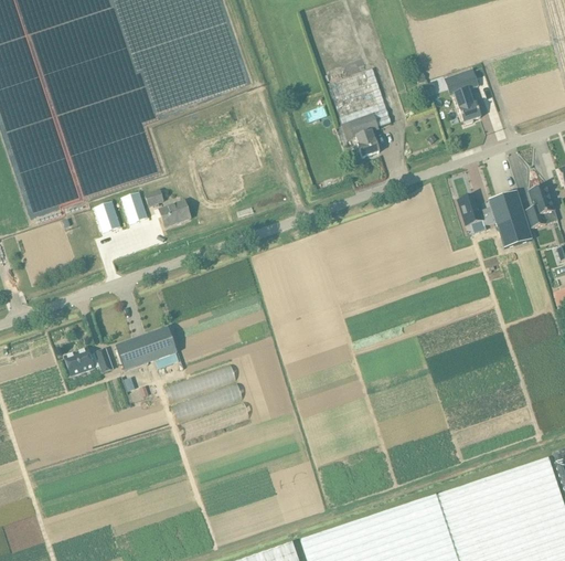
[(358,143),(362,157),(379,150),(374,137),(371,130),(379,128),(377,125),(392,120),(373,66),(328,83),(341,123),(349,120),(354,136),(356,136),(359,143),(358,143)]
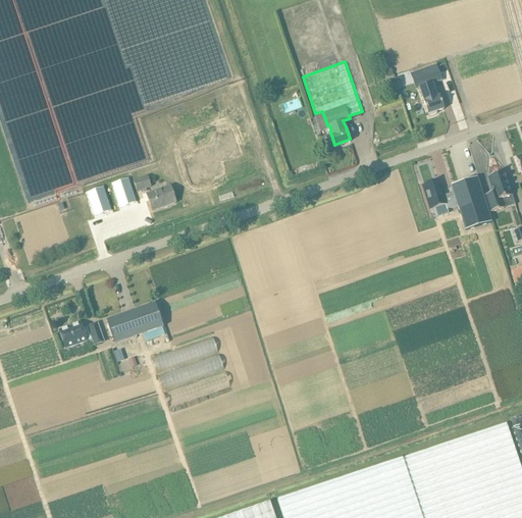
[(441,78),(436,61),(410,70),(415,87),(419,86),(428,112),(444,106),(439,94),(436,95),(431,82),(441,78)]
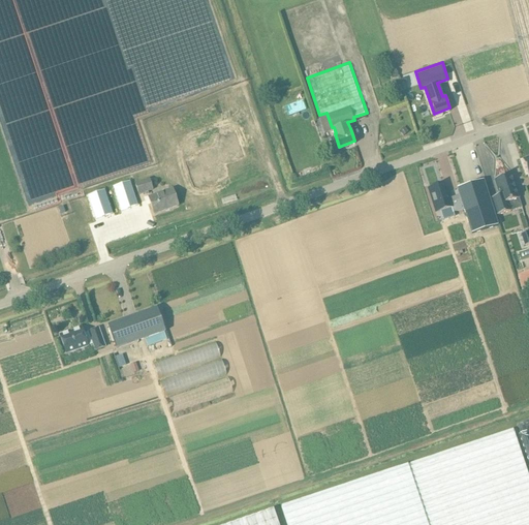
[(215,178),(215,175),(225,171),(221,158),(228,155),(228,157),(243,152),(235,126),(219,131),(225,148),(219,150),(209,153),(208,150),(196,153),(197,156),(187,160),(194,182),(206,178),(207,180),(215,178)]
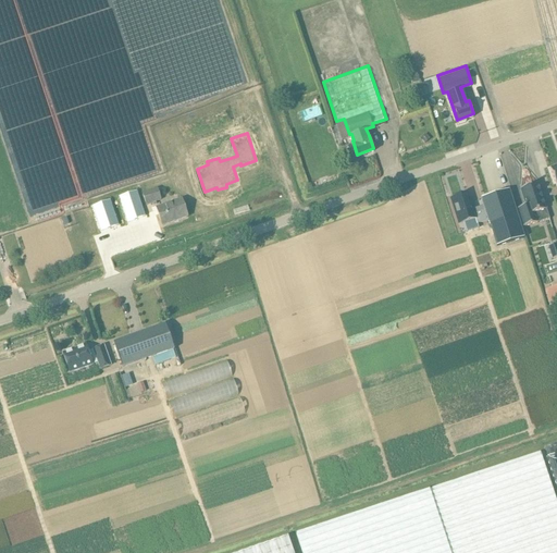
[(518,206),(523,224),(537,220),(535,210),(546,206),(539,180),(520,186),(525,203),(518,206)]
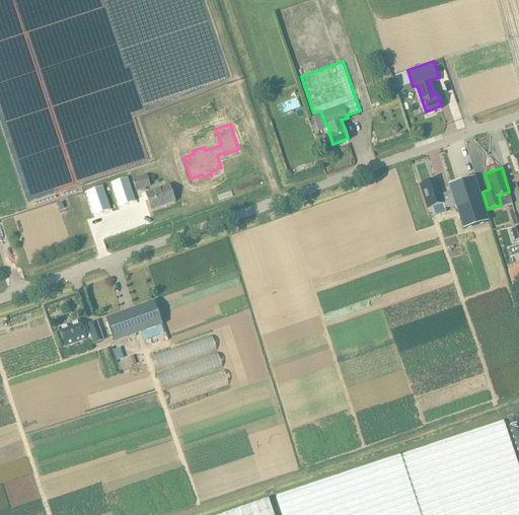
[(146,198),(153,196),(161,194),(154,170),(145,172),(138,175),(146,198)]
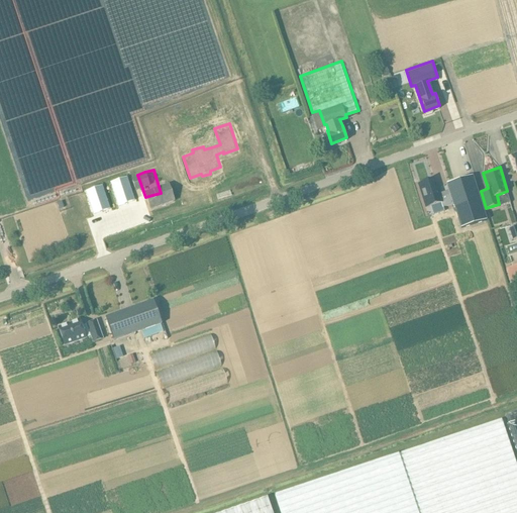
[(461,226),(487,218),(473,174),(447,182),(450,192),(453,201),(461,226)]
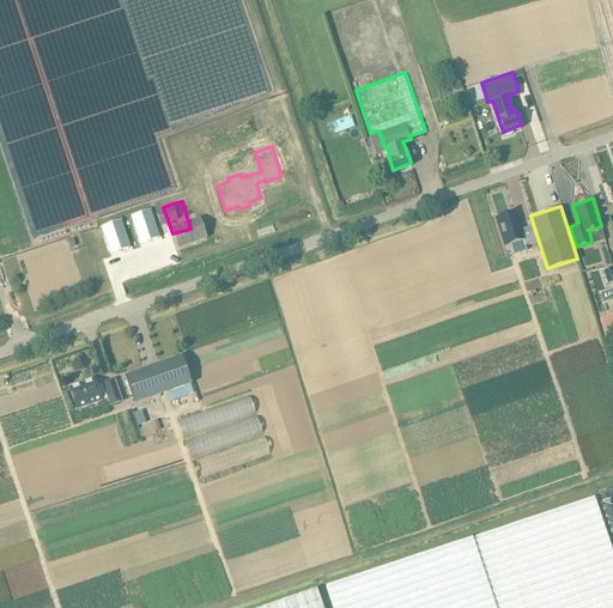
[(516,210),(496,216),(505,243),(523,237),(525,242),(538,238),(534,228),(522,231),(516,210)]
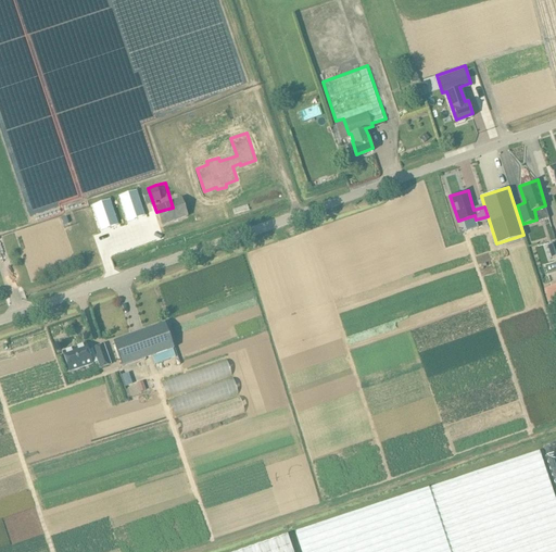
[(129,222),(137,220),(146,216),(137,191),(128,195),(121,198),(129,222)]
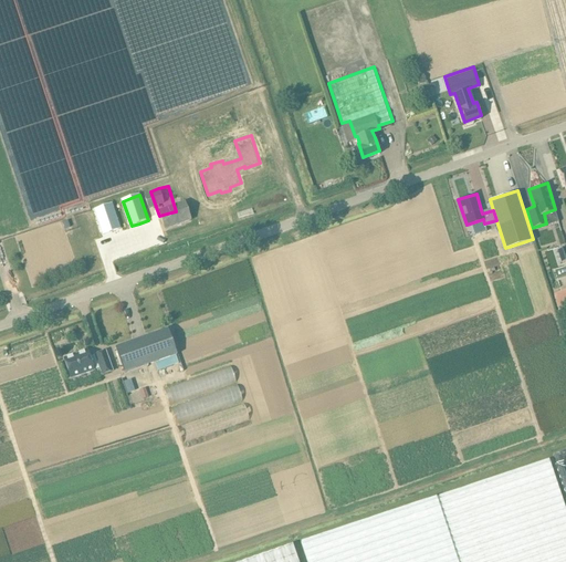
[(112,200),(94,206),(103,231),(119,226),(112,200)]
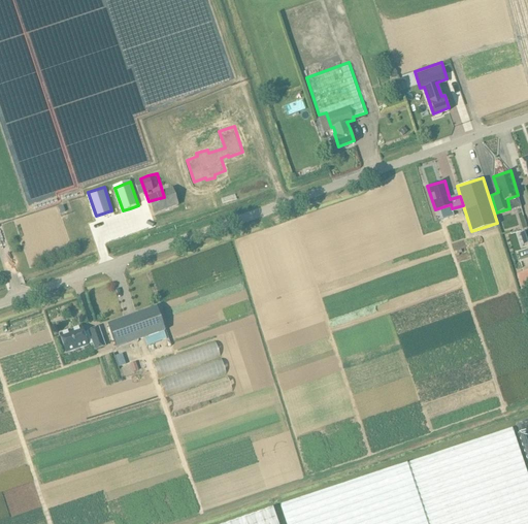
[(527,267),(517,271),(523,290),(527,287),(527,267)]
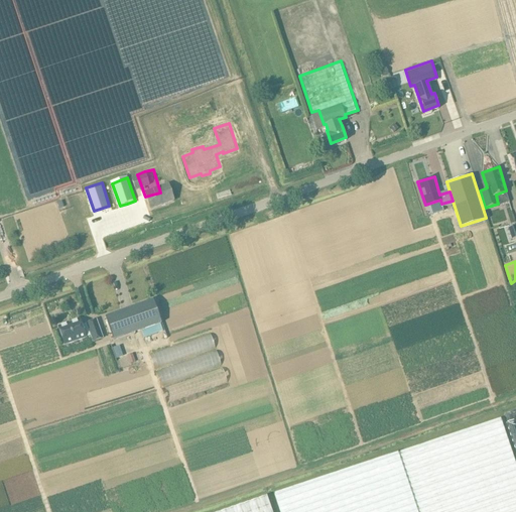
[(161,321),(153,297),(106,313),(114,337),(142,327),(144,334),(162,327),(160,321),(161,321)]
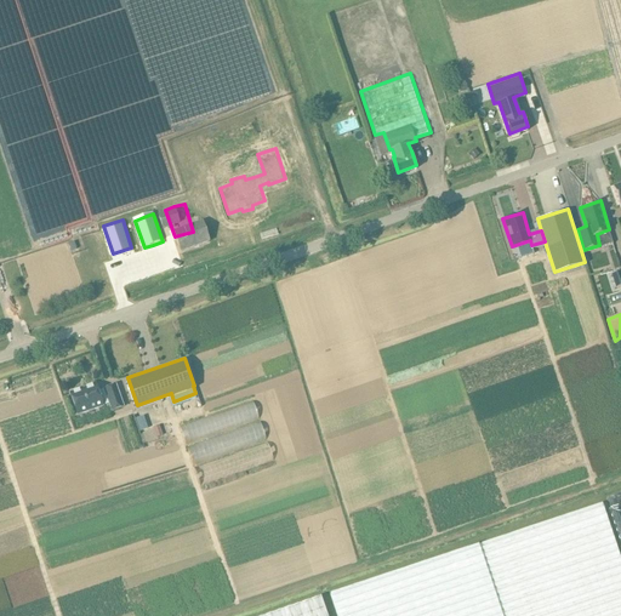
[(70,391),(78,412),(103,404),(103,403),(109,400),(113,408),(124,404),(117,382),(104,386),(106,387),(98,389),(96,381),(70,391)]
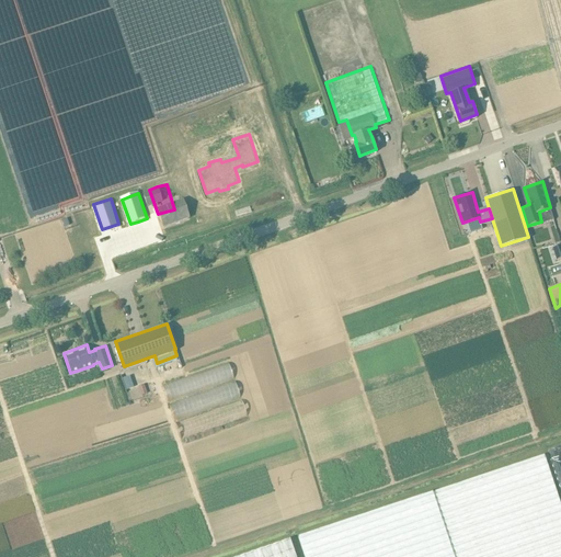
[(232,359),(164,378),(181,433),(250,412),(244,394),(243,394),(238,375),(237,375),(232,359)]
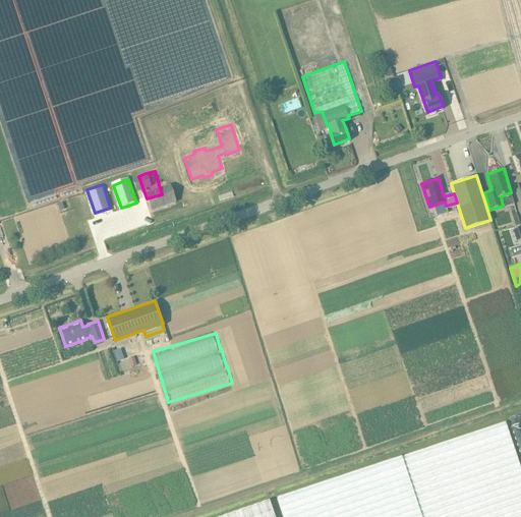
[(277,496),(284,516),(520,516),(520,466),(506,419),(277,496)]
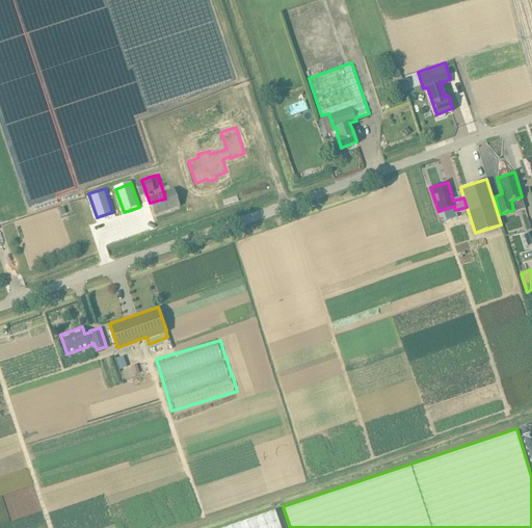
[(282,527),(275,508),(217,527),(282,527)]
